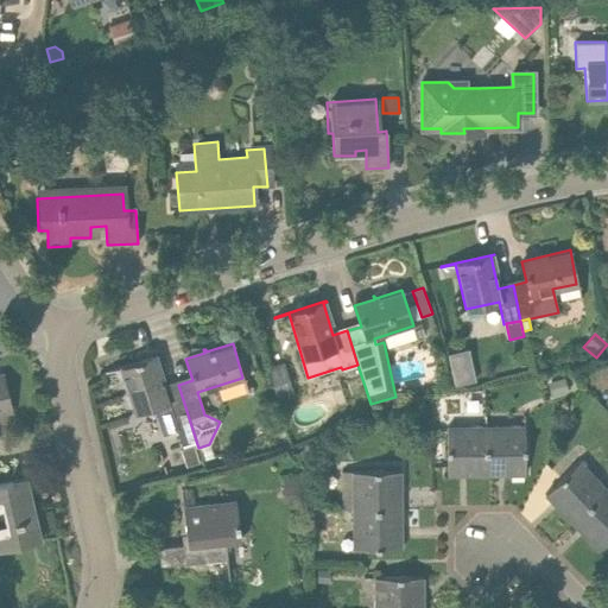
[(472,346),(451,350),(457,382),(479,378),(472,346)]
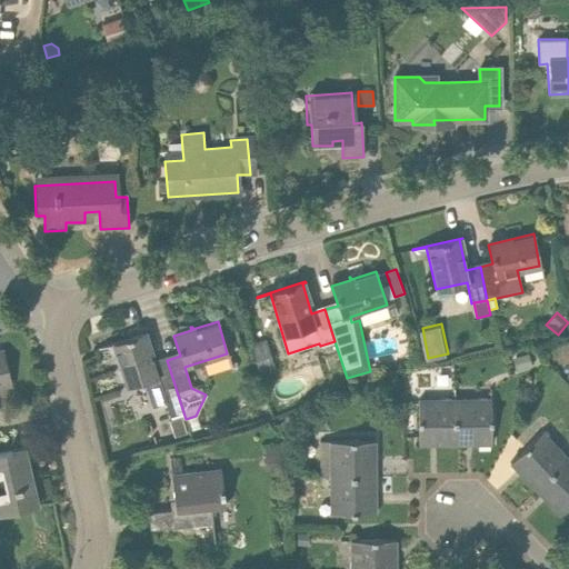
[(126,387),(143,381),(152,407),(166,403),(170,417),(183,412),(167,360),(153,363),(145,333),(147,332),(147,331),(99,347),(99,348),(111,345),(126,387)]
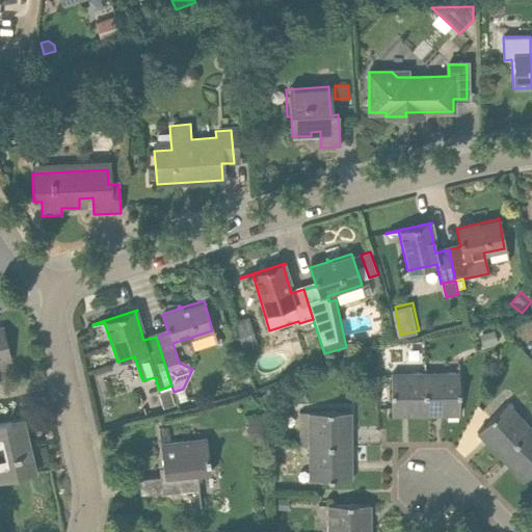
[(243,352),(257,347),(247,318),(234,322),(243,352)]
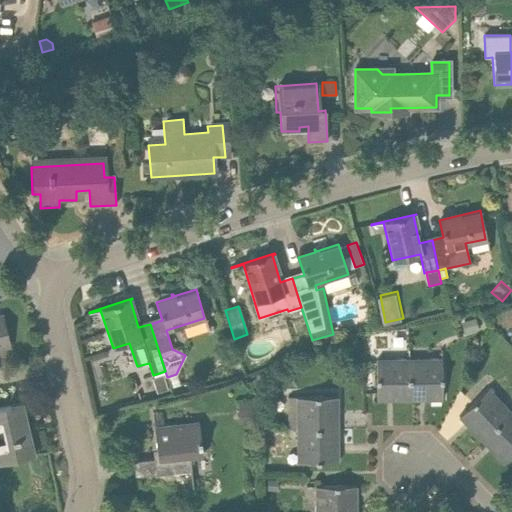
[(0,348),(9,346),(2,316),(0,316),(0,348)]
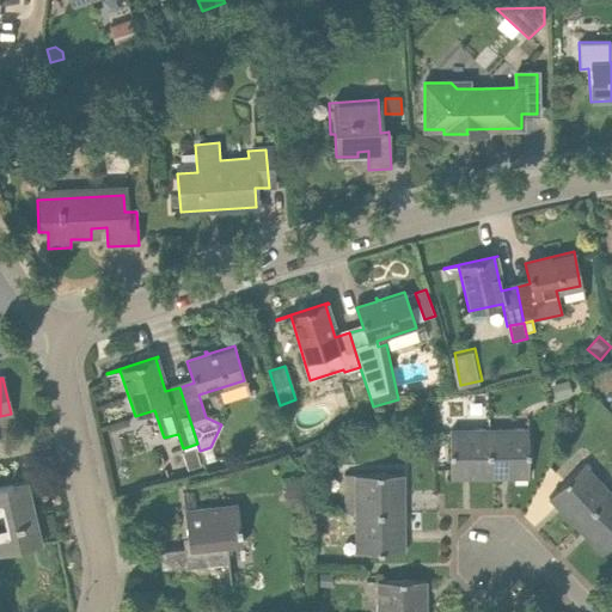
[(571,393),(568,380),(552,385),(556,398),(571,393)]
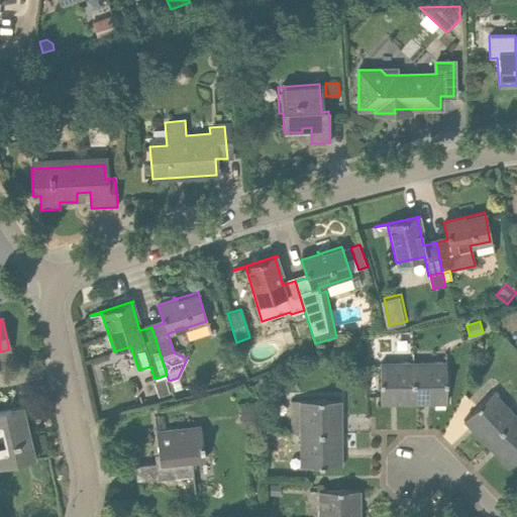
[(382,365),(380,404),(391,404),(391,403),(413,403),(413,365),(412,353),(405,353),(405,365),(382,365)]
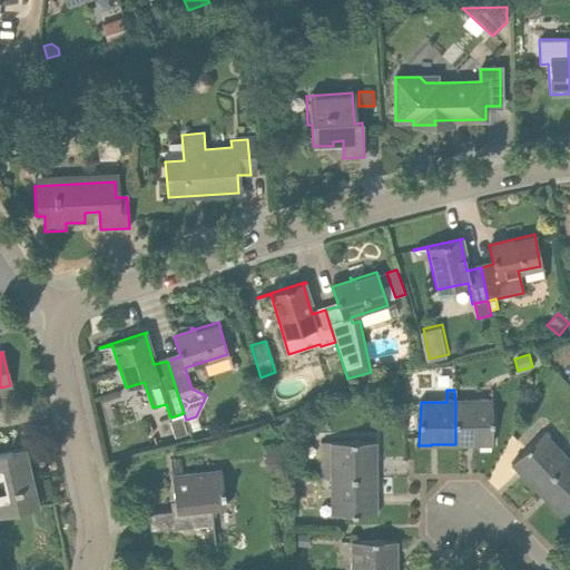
[(455,402),(455,444),(461,444),(471,444),(491,443),(491,444),(492,444),(493,402),(455,402)]
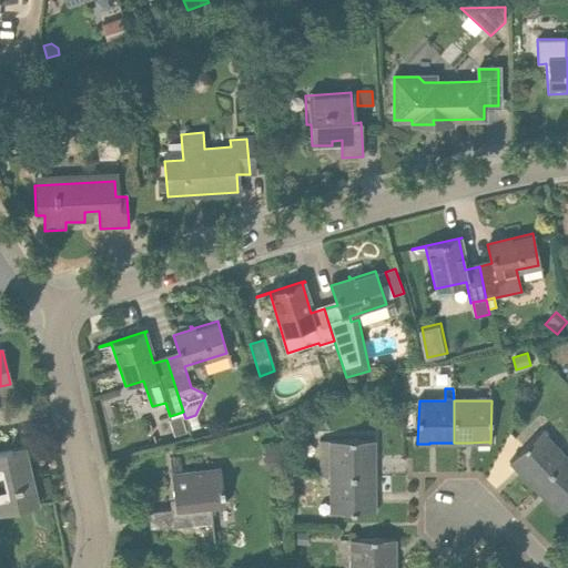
[(185,430),(180,417),(170,421),(174,434),(185,430)]
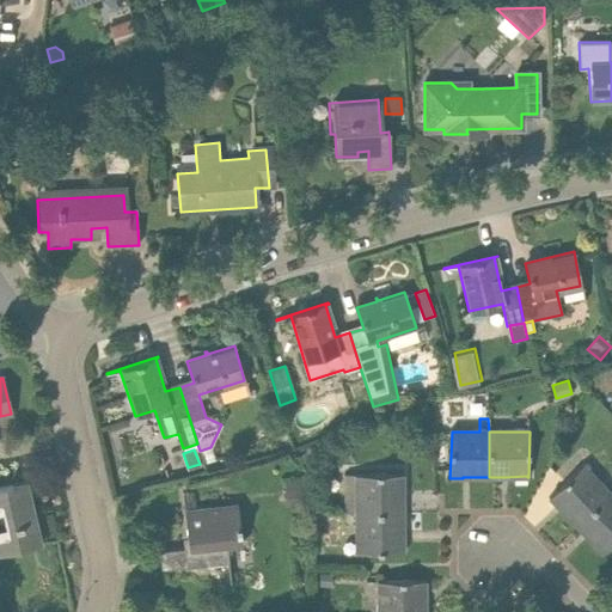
[(575,525),(575,526),(610,493),(585,467),(549,497),(557,507),(557,506),(575,525)]
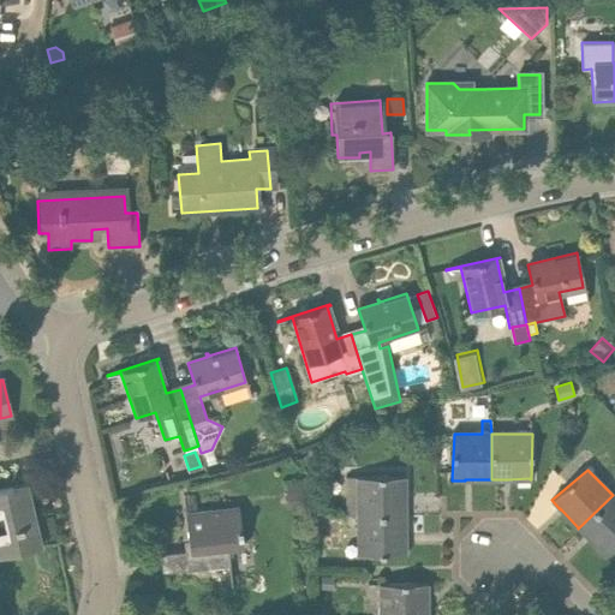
[(345,515),(358,517),(405,515),(405,503),(404,478),(405,478),(405,477),(358,478),(358,477),(345,478),(345,515)]
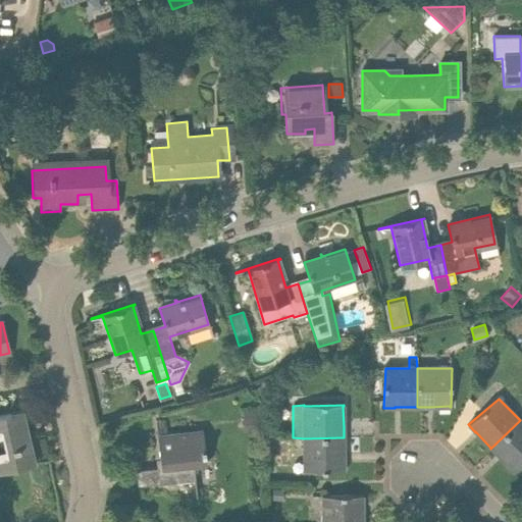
[(0,471),(35,464),(22,411),(0,416),(0,471)]
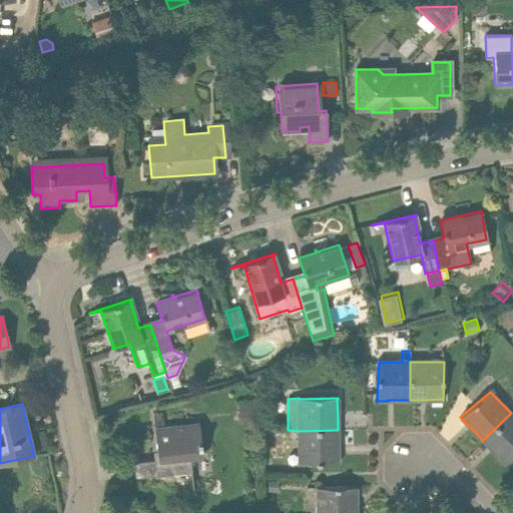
[(253,425),(253,404),(239,404),(239,425),(253,425)]
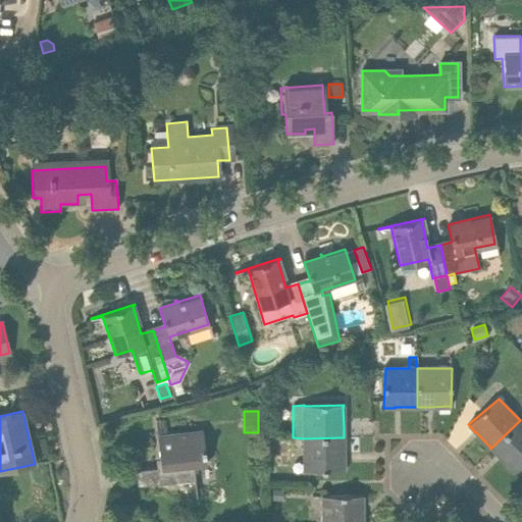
[(521,422),(520,420),(490,449),(498,456),(513,471),(514,472),(521,464),(521,422)]
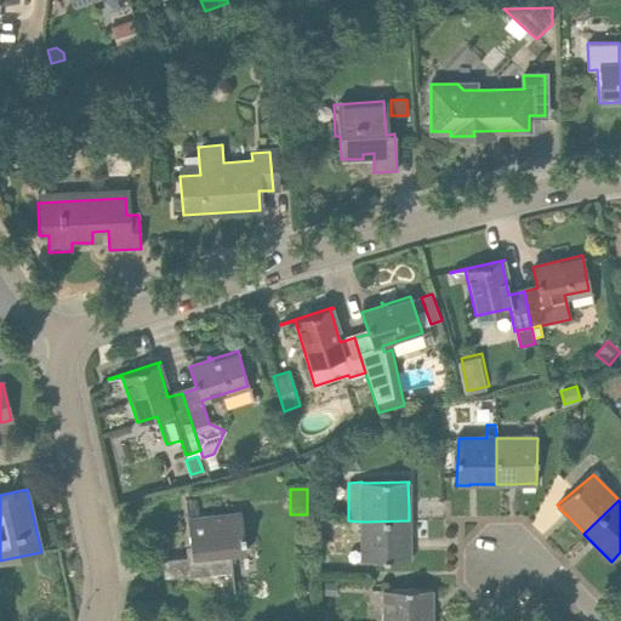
[(161,559),(164,579),(231,570),(228,552),(243,550),(238,512),(187,518),(191,557),(161,559)]
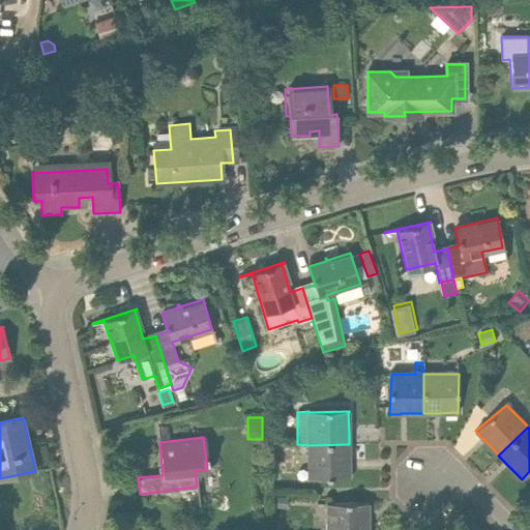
[(310,479),(350,478),(349,467),(349,445),(349,444),(308,445),(310,479)]
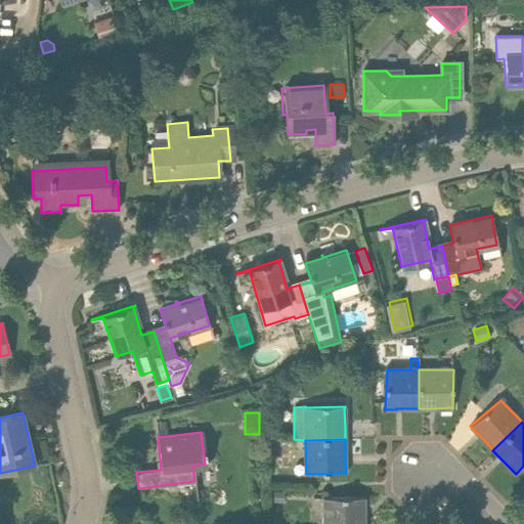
[(272,490),(272,503),(284,503),(284,490),(272,490)]
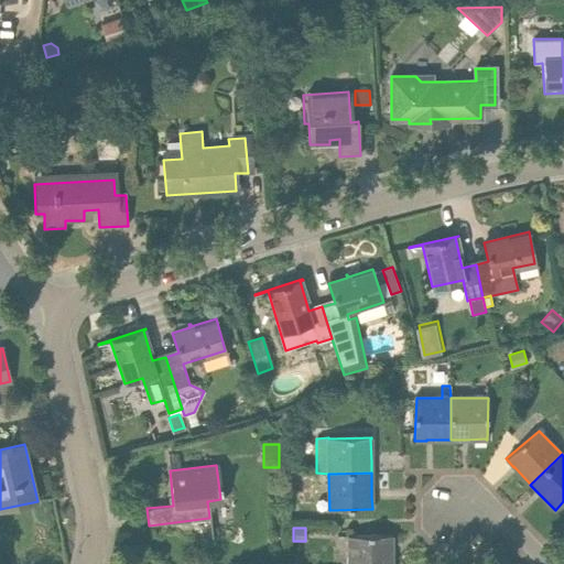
[(392,535),(392,534),(348,535),(347,563),(391,563),(392,560),(391,560),(391,535),(392,535)]
